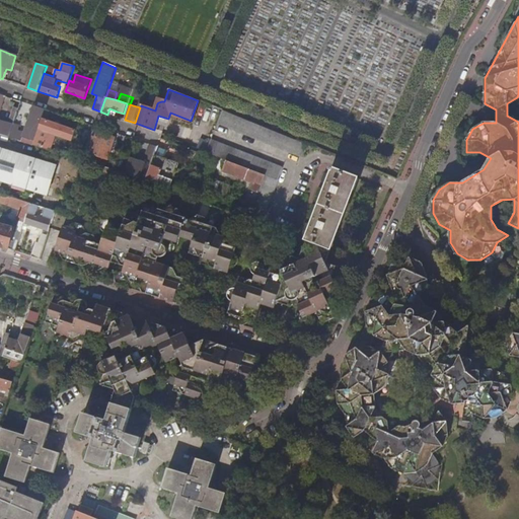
[(34,105),(23,142),(33,145),(42,119),(45,109),(34,105)]
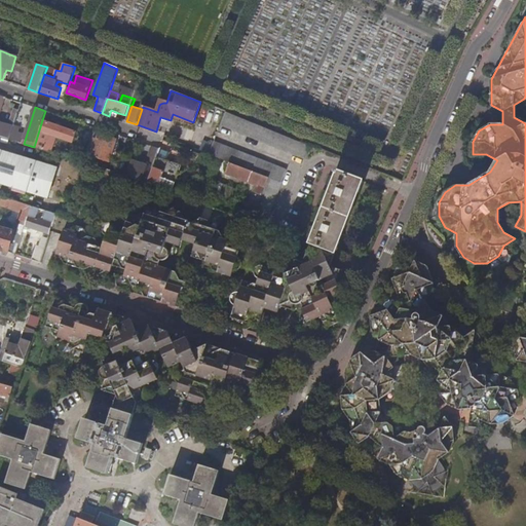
[(0,137),(8,140),(9,140),(13,127),(13,126),(17,114),(19,110),(15,109),(10,126),(0,122),(0,137)]
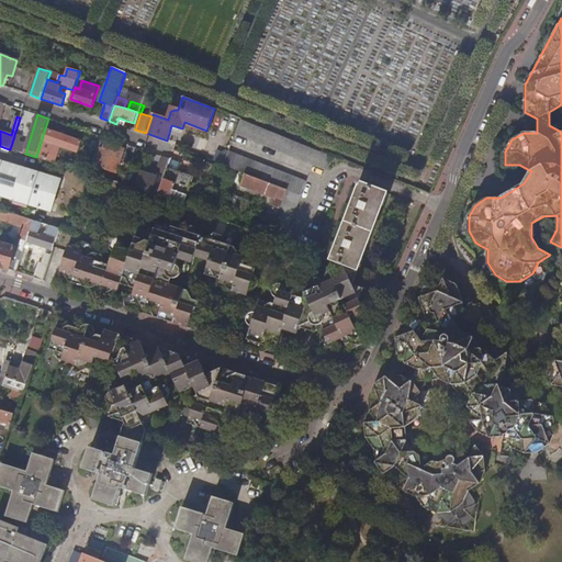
[(328,171),(334,157),(255,125),(242,121),(236,134),(328,171)]
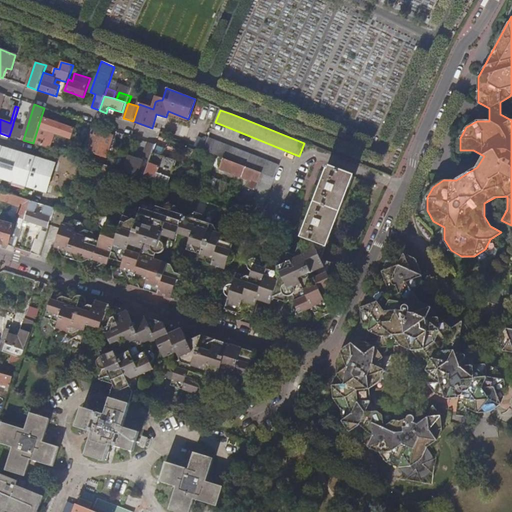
[(188,120),(188,119),(168,111),(166,117),(168,113),(188,120)]
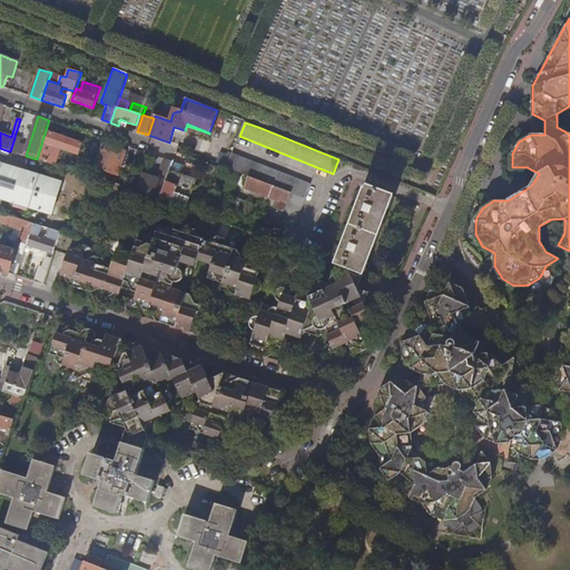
[(46,130),(37,159),(56,166),(61,148),(80,154),(84,143),(46,130)]
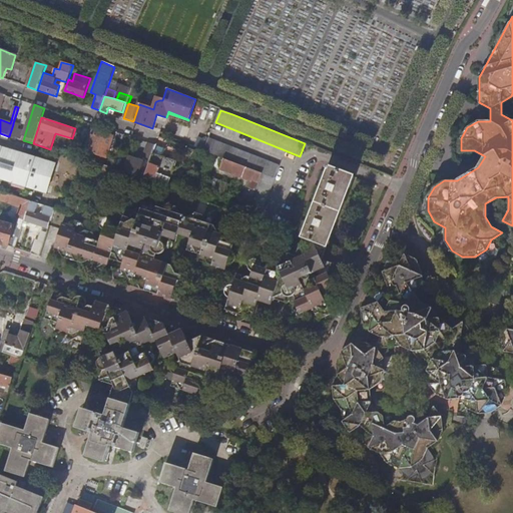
[(13,124),(9,136),(16,138),(20,125),(13,123),(13,124)]
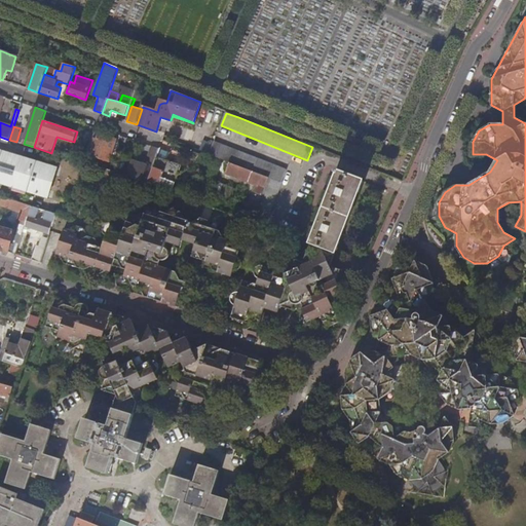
[(94,142),(90,150),(94,151),(92,156),(110,162),(117,140),(99,135),(97,143),(94,142)]
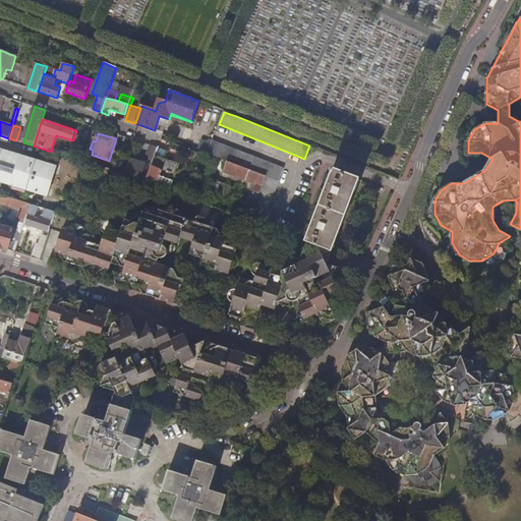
[(8,138),(0,135),(0,148),(5,150),(8,138)]
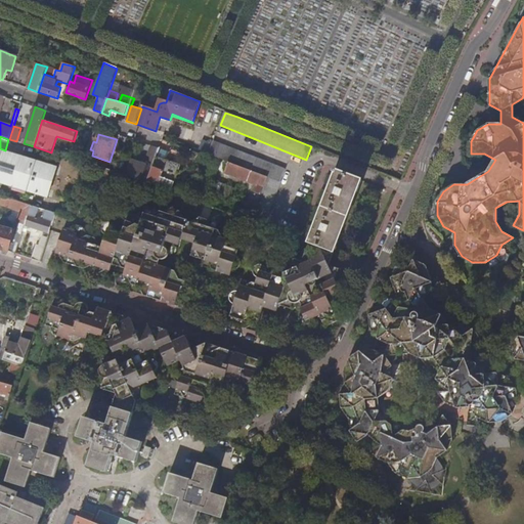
[(287,169),(214,141),(209,154),(229,162),(269,177),(262,194),(257,207),(255,213),(267,218),(287,169)]
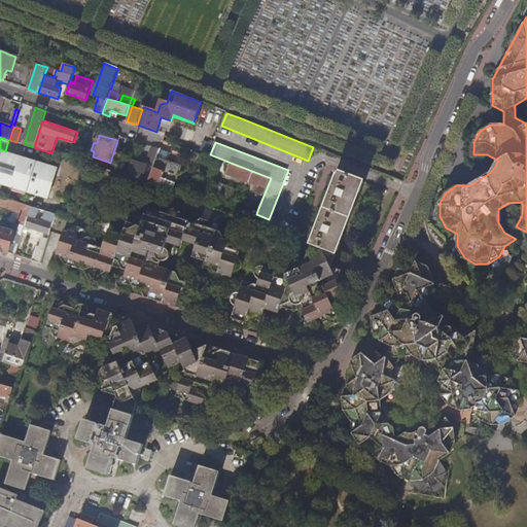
[(148,183),(161,148),(152,146),(147,161),(151,162),(150,164),(146,162),(145,165),(129,160),(124,175),(148,183)]
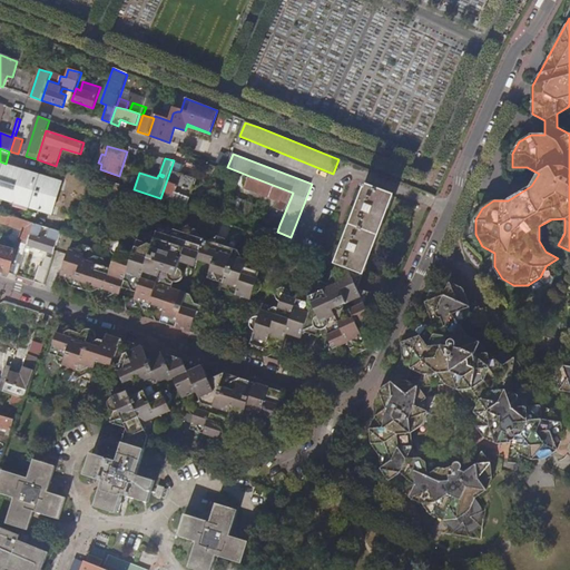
[(185,165),(174,160),(160,198),(168,200),(187,208),(197,178),(182,173),(185,165)]
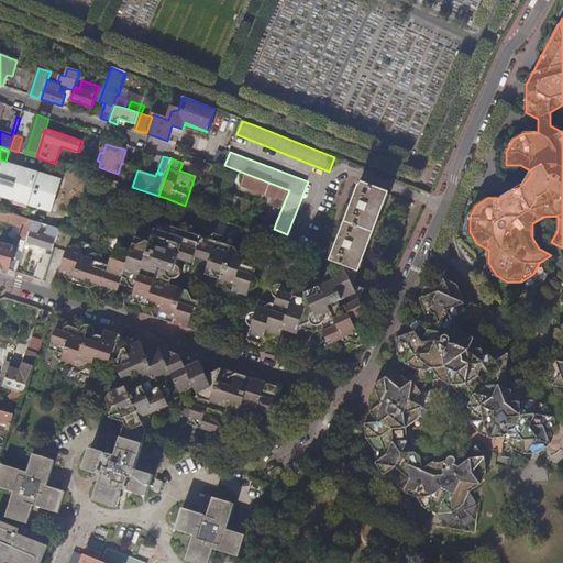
[(0,159),(0,196),(46,210),(54,185),(56,178),(6,162),(0,159)]
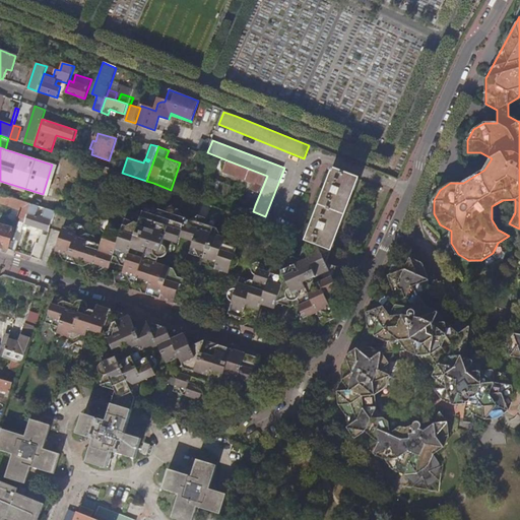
[(267,176),(228,160),(223,172),(255,183),(252,190),(260,193),(267,176)]
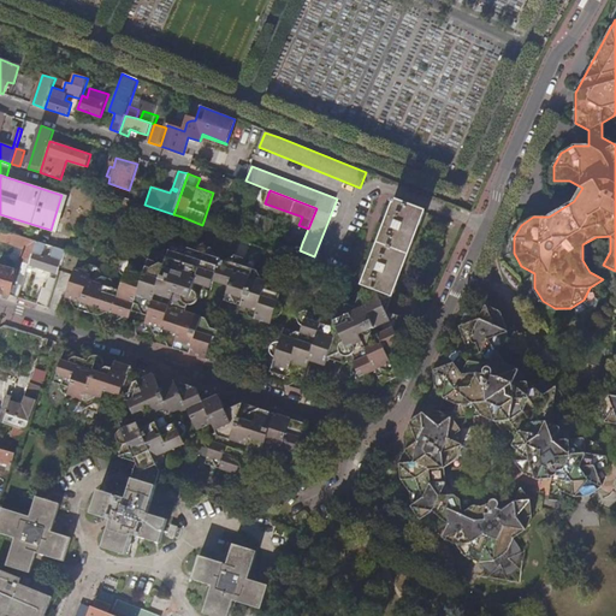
[(244,220),(274,232),(278,221),(256,213),(261,199),(254,196),(252,203),(246,218),(244,220)]
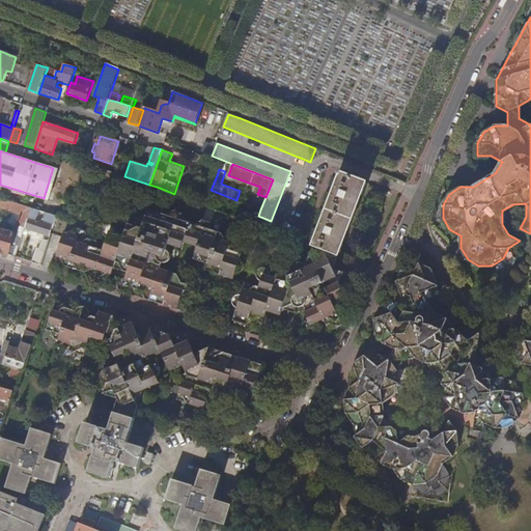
[(202,185),(212,188),(217,175),(207,172),(202,185)]
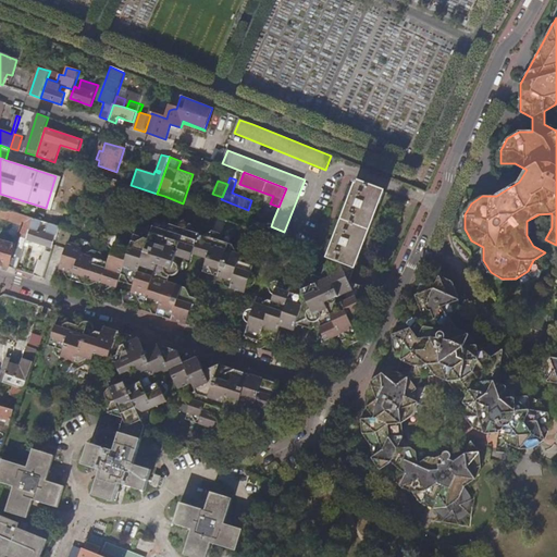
[(344,264),(357,269),(385,193),(356,181),(356,183),(359,185),(355,194),(351,193),(346,208),(349,209),(341,232),(337,231),(332,246),(335,247),(331,259),(344,264)]
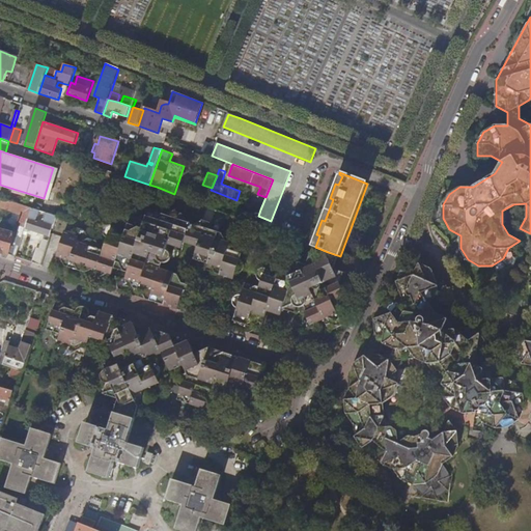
[(253,206),(260,210),(266,197),(257,194),(253,206)]
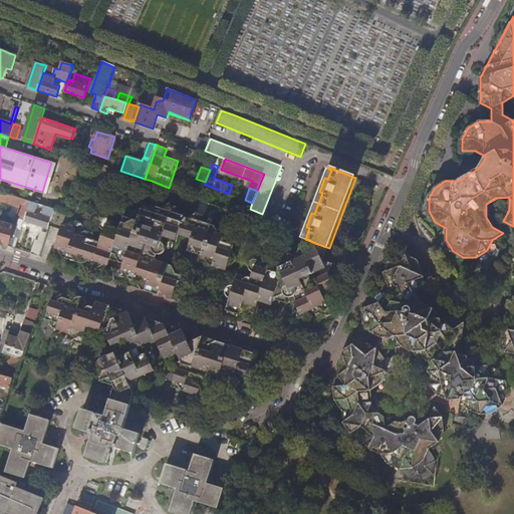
[(1,192),(0,194),(0,200),(21,207),(15,224),(3,221),(3,223),(0,222),(0,243),(16,248),(25,220),(31,201),(1,192)]
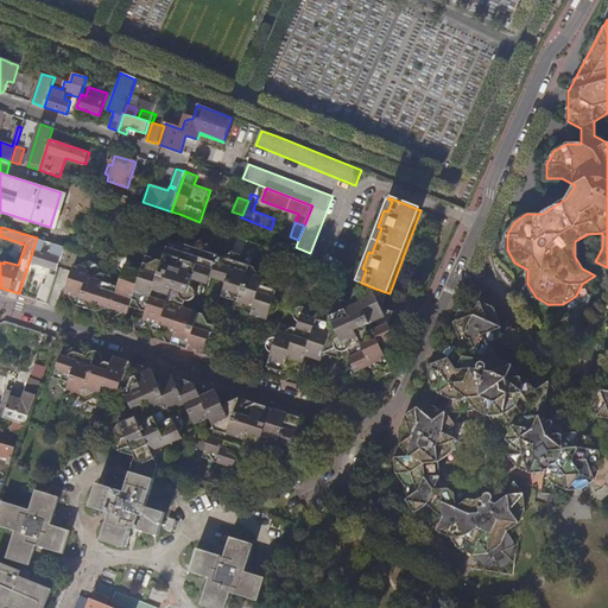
[(45,241),(37,238),(30,260),(58,270),(64,252),(57,249),(55,255),(42,251),(45,241)]
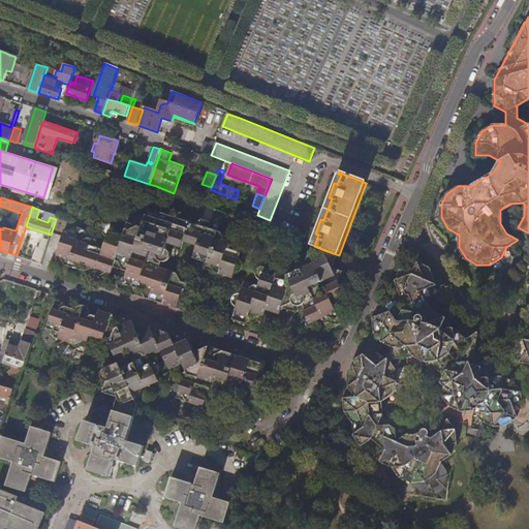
[(117,287),(120,289),(122,290),(127,289),(128,288),(129,286),(136,289),(134,294),(177,308),(180,297),(183,297),(184,297),(185,297),(187,296),(189,292),(189,288),(189,287),(188,285),(185,283),(186,277),(159,269),(161,262),(164,262),(165,261),(167,260),(169,258),(169,255),(168,252),(166,250),(165,250),(166,244),(181,248),(183,243),(196,247),(192,259),(207,263),(205,270),(232,279),(235,273),(238,273),(240,272),(242,270),(243,269),(243,266),(243,265),(242,262),(241,260),(240,260),(243,248),(229,243),(231,237),(217,231),(219,226),(203,220),(194,224),(186,222),(182,214),(164,208),(162,214),(149,209),(144,221),(137,219),(138,216),(137,215),(136,213),(134,211),(131,210),(128,211),(125,213),(124,215),(124,219),(125,220),(126,222),(128,224),(124,236),(116,232),(116,229),(116,228),(114,225),(113,224),(111,223),(109,223),(106,223),(104,225),(103,226),(102,228),(102,231),(103,234),(106,238),(104,243),(88,238),(83,228),(76,226),(68,230),(64,229),(56,255),(60,256),(63,265),(99,276),(107,272),(112,273),(114,268),(127,272),(125,277),(123,277),(121,277),(118,278),(117,280),(116,282),(116,283),(117,285),(117,287)]
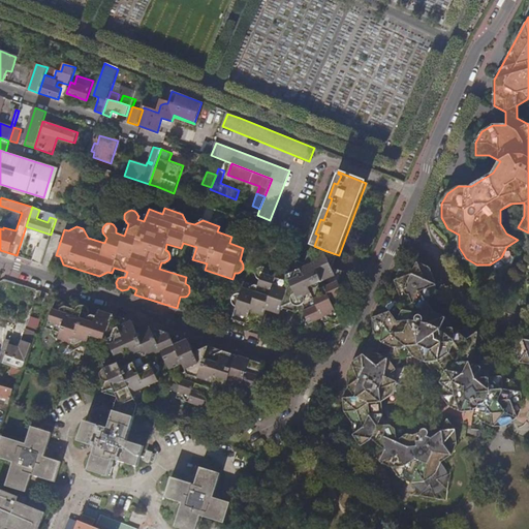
[(41,263),(49,239),(44,238),(40,248),(37,247),(33,261),(41,263)]
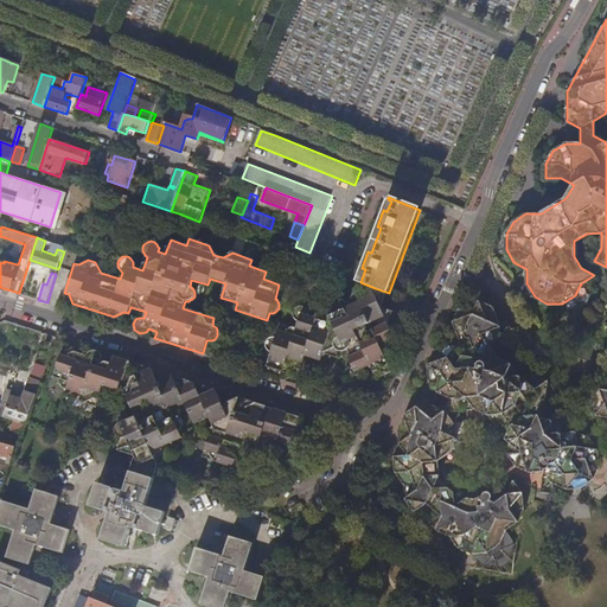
[(391,357),(402,352),(394,331),(395,331),(396,328),(396,327),(397,325),(396,321),(396,319),(395,319),(393,317),(394,312),(383,307),(389,293),(375,288),(360,282),(353,304),(343,300),(337,318),(320,312),(318,319),(311,317),(311,314),(308,311),(307,310),(306,308),(304,307),(301,308),(298,310),(295,312),(295,317),(295,318),(296,320),(300,323),(299,328),(282,324),(278,339),(274,338),(272,339),(270,340),(269,343),(268,345),(269,350),(272,352),(273,353),(268,366),(285,372),(281,379),(286,381),(296,376),(300,377),(307,356),(323,360),(326,353),(343,358),(350,356),(356,369),(355,370),(353,371),(353,374),(355,375),(356,376),(357,376),(360,376),(362,375),(362,372),(362,370),(372,365),(379,378),(394,372),(389,363),(391,360),(391,359),(391,357)]
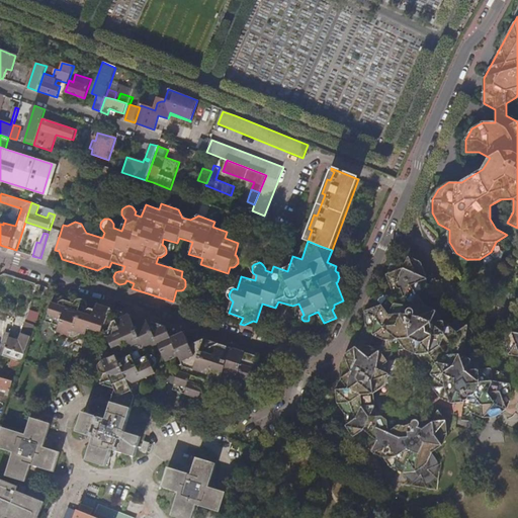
[(338,404),(343,411),(345,414),(346,426),(354,436),(359,439),(365,442),(372,452),(383,457),(392,467),(403,472),(407,479),(411,482),(414,484),(416,486),(420,487),(423,487),(426,487),(431,484),(434,482),(436,481),(438,477),(439,473),(440,469),(440,466),(438,461),(432,452),(442,445),(447,434),(446,421),(438,410),(433,421),(423,428),(420,426),(420,424),(420,422),(419,421),(417,419),(416,419),(414,420),(412,420),(410,420),(409,422),(407,424),(408,427),(403,426),(398,424),(394,423),(389,420),(385,418),(382,416),(375,406),(374,394),(384,385),(390,374),(389,361),(394,350),(406,349),(417,354),(431,374),(433,387),(440,398),(451,403),(464,403),(471,412),(485,418),(496,417),(507,409),(512,398),(511,383),(504,373),(492,368),(480,369),(472,360),(478,349),(477,336),(468,325),(457,320),(445,321),(437,311),(425,305),(419,295),(423,290),(428,278),(422,261),(410,256),(393,262),(387,274),(394,290),(381,291),(371,298),(365,311),(366,324),(356,346),(346,353),(341,365),(341,379),(340,382),(337,390),(338,404)]
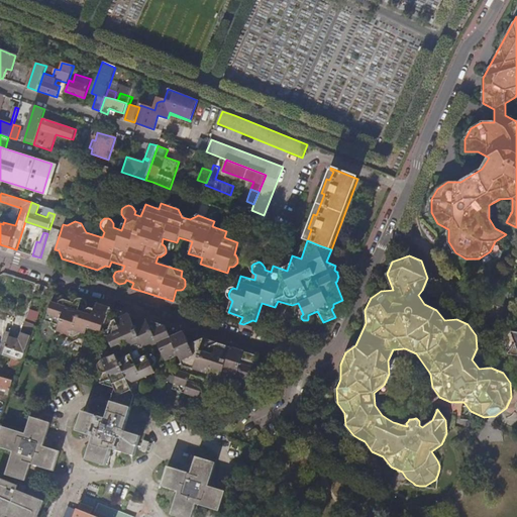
[(115,393),(133,400),(140,379),(156,372),(150,362),(164,356),(167,362),(179,355),(182,362),(181,365),(177,365),(174,367),(173,369),(172,371),(173,375),(177,378),(173,389),(200,398),(201,392),(204,392),(207,391),(209,390),(210,388),(217,391),(219,385),(232,389),(234,383),(248,387),(252,376),(255,376),(259,374),(260,373),(261,371),(261,369),(260,367),(259,365),(256,363),(259,356),(204,338),(194,343),(190,334),(187,335),(185,332),(149,320),(136,325),(130,314),(98,303),(95,310),(88,307),(88,304),(87,301),(85,299),(83,298),(80,299),(78,300),(77,302),(76,303),(55,296),(46,321),(50,322),(55,330),(58,331),(56,337),(83,346),(85,340),(89,341),(97,337),(101,338),(103,332),(108,334),(114,349),(102,355),(107,367),(101,383),(116,388),(115,393)]
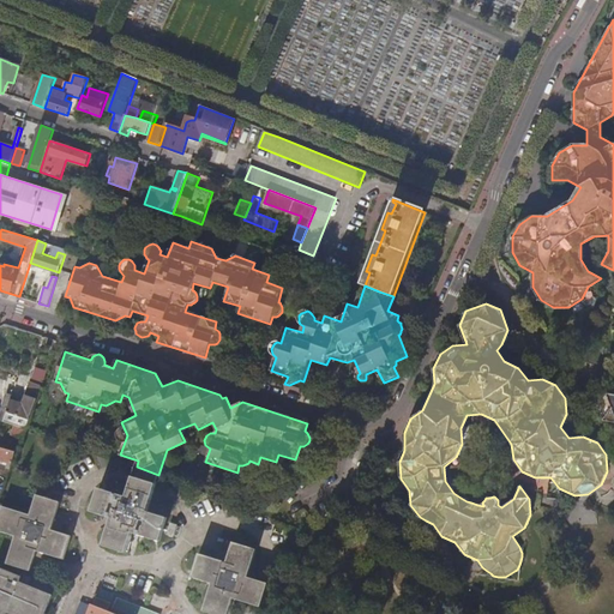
[(43,383),(47,372),(36,367),(31,379),(43,383)]
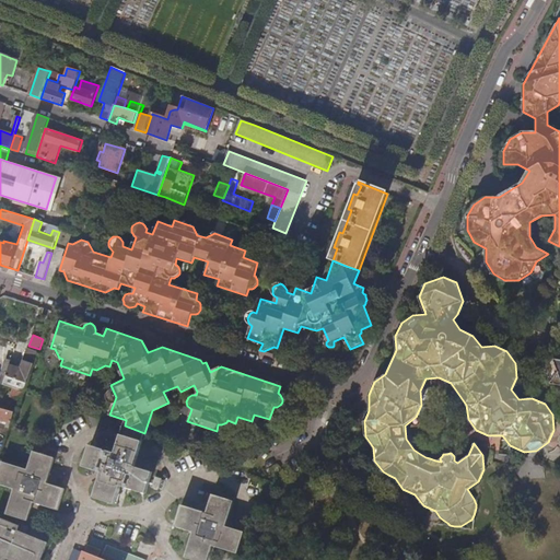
[(6,340),(3,351),(12,353),(14,342),(6,340)]
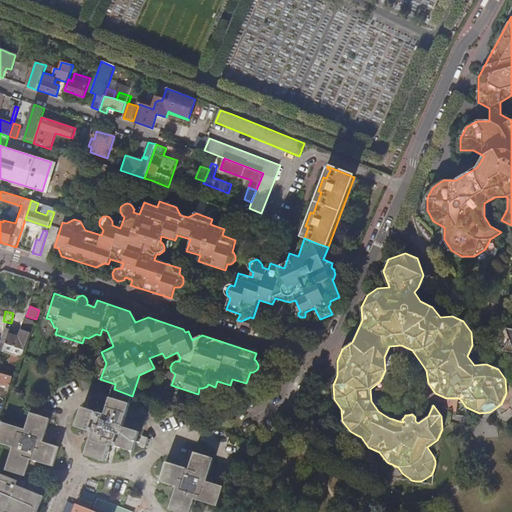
[(22,357),(23,354),(35,322),(25,319),(19,336),(12,334),(13,331),(11,329),(6,328),(3,342),(8,344),(5,352),(14,355),(22,357)]
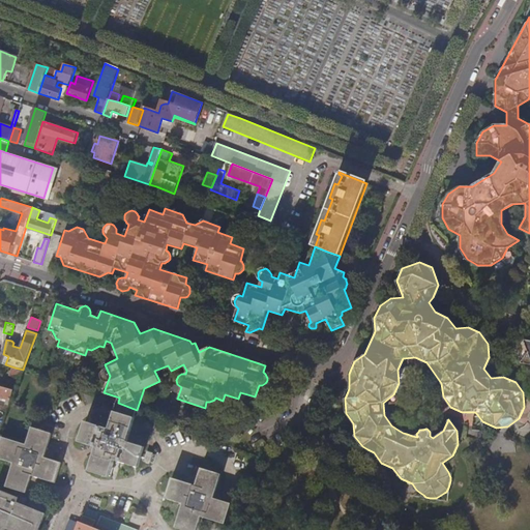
[(529,340),(510,337),(516,350),(506,361),(529,364),(529,340)]
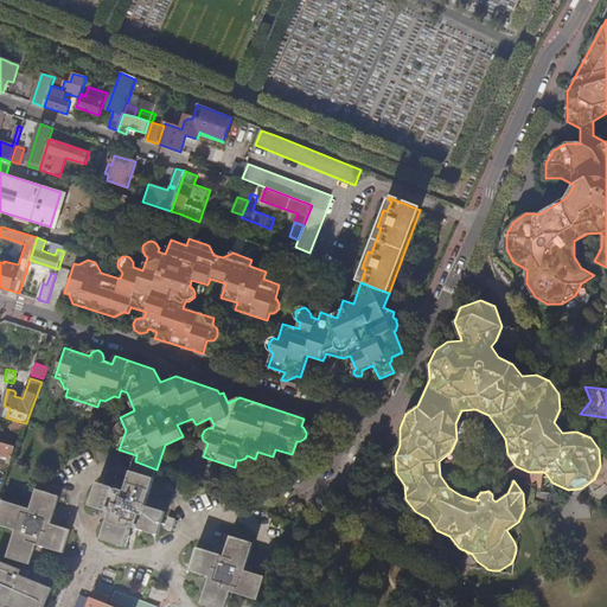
[(13,430),(23,434),(26,423),(17,421),(13,430)]
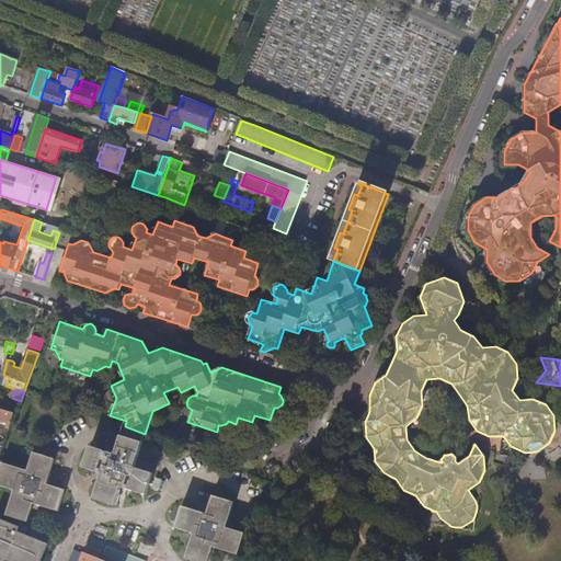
[(0,408),(0,433),(8,436),(12,423),(15,413),(0,408)]
